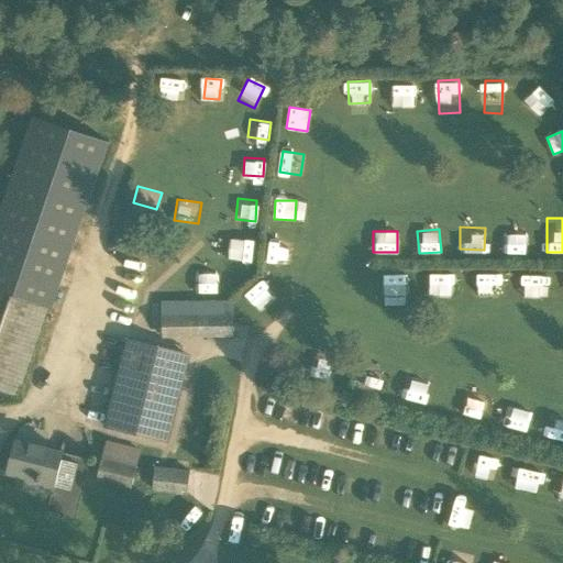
[(507,252),(528,253),(529,234),(507,233),(507,252)]
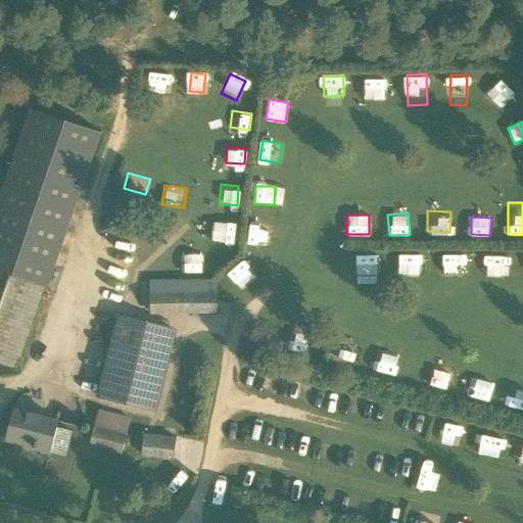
[(219,220),(215,240),(234,243),(238,223),(219,220)]
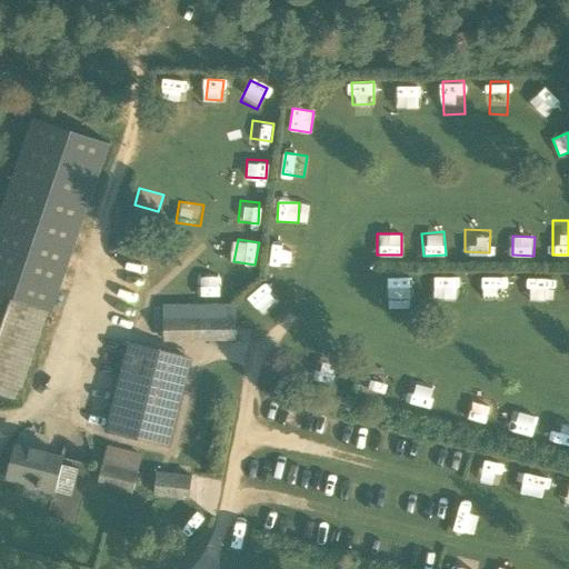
[(290,266),(293,247),(272,243),(269,262),(290,266)]
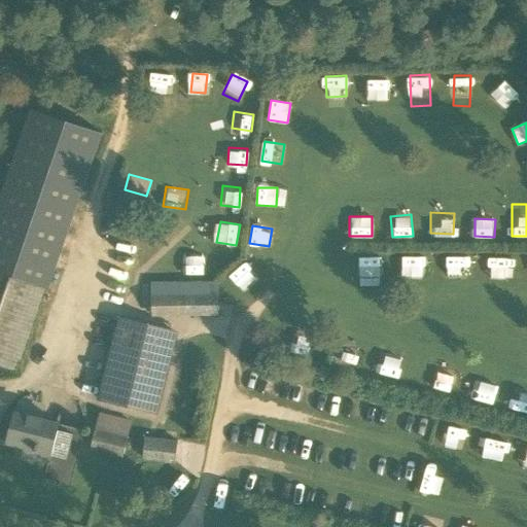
[(362,274),(377,274),(377,255),(362,255),(362,274)]
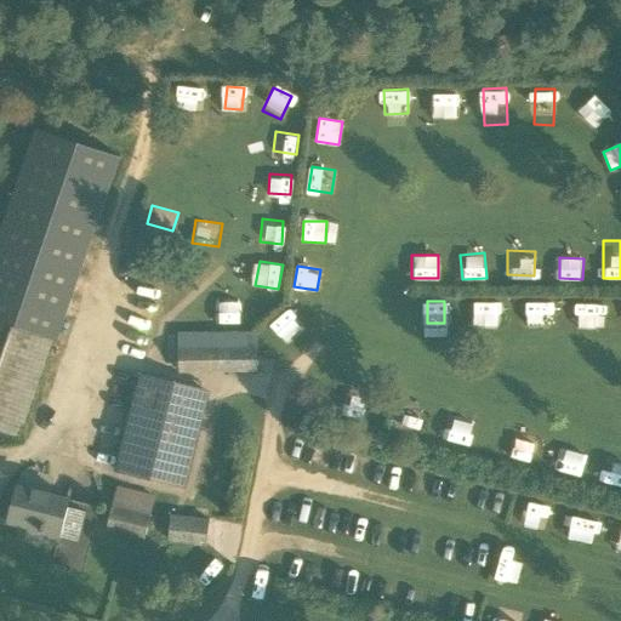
[(499,323),(497,301),(476,302),(477,324),(499,323)]
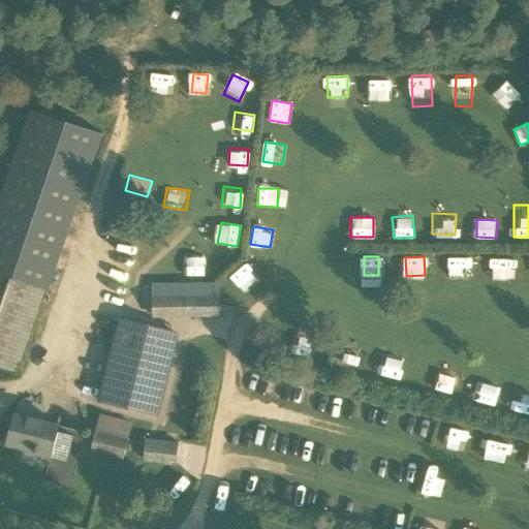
[(509,277),(510,258),(493,258),(492,277),(509,277)]
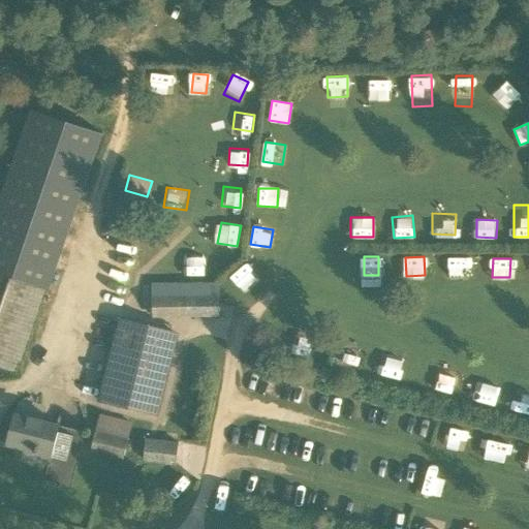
[(0,365),(16,370),(44,288),(0,273),(0,365)]
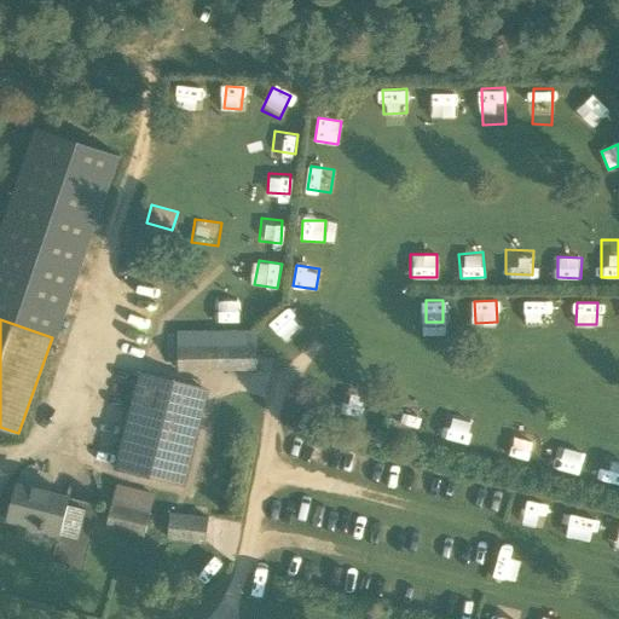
[(179,370),(203,369),(258,369),(256,345),(178,346),(179,370)]
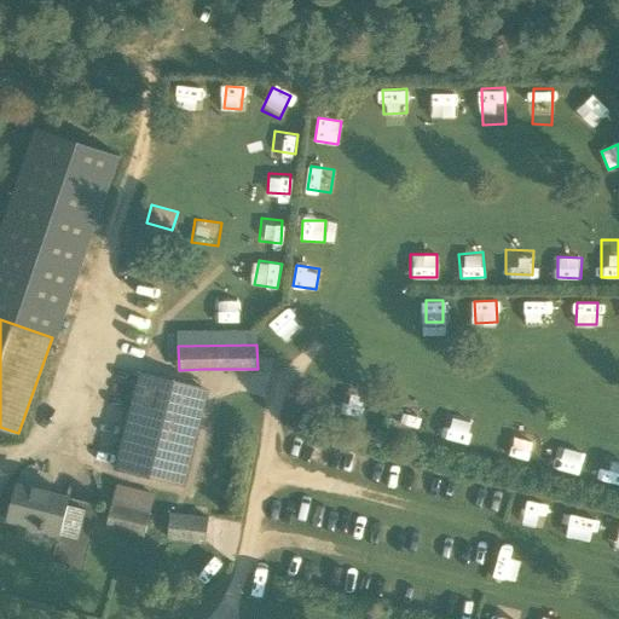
[(207,391),(163,380),(140,375),(116,469),(184,486),(207,391)]
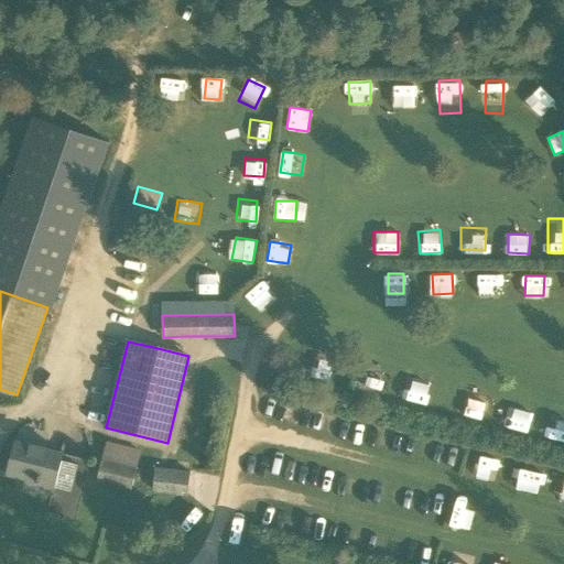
[(378,392),(383,372),(364,366),(358,387),(378,392)]
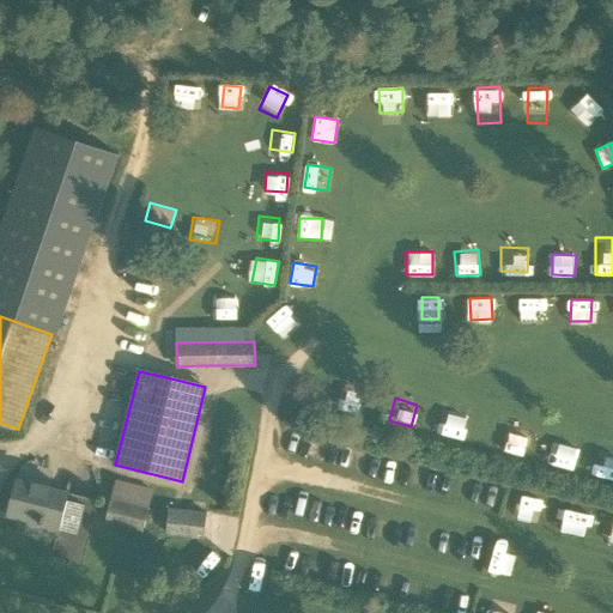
[(514,430),(508,450),(526,455),(532,435),(514,430)]
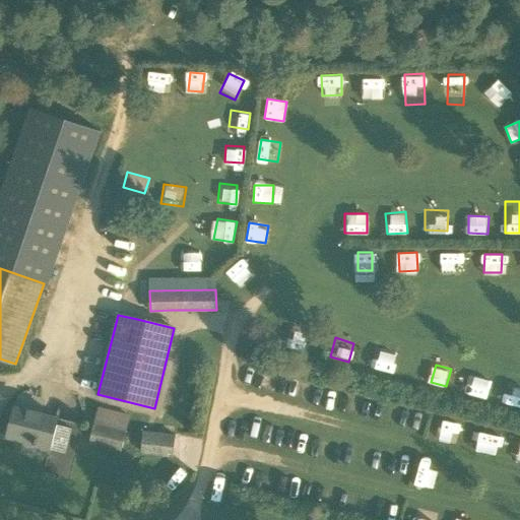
[(483,397),(490,380),(473,374),(466,391),(483,397)]
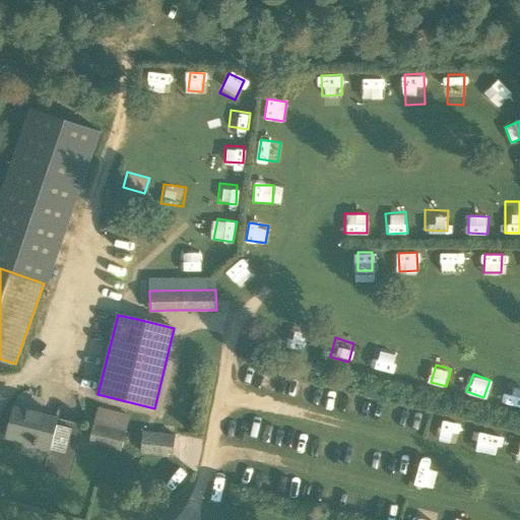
[(14,407),(12,417),(7,437),(34,443),(31,451),(48,455),(43,473),(70,480),(83,425),(14,407)]
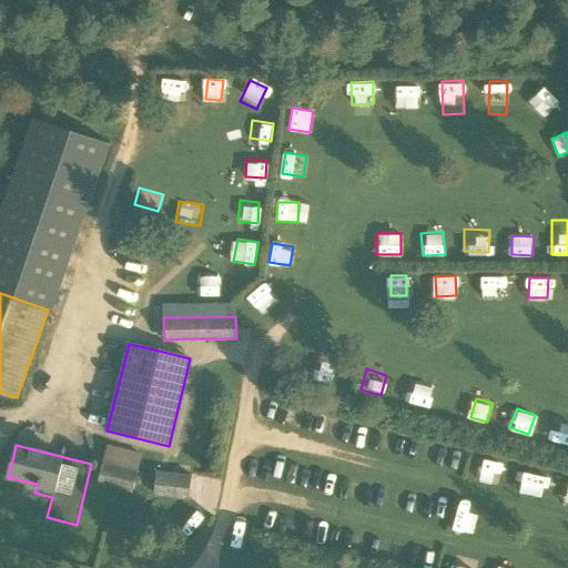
[(141,454),(130,452),(108,446),(104,462),(103,462),(98,483),(133,492),(138,469),(137,469),(141,454)]
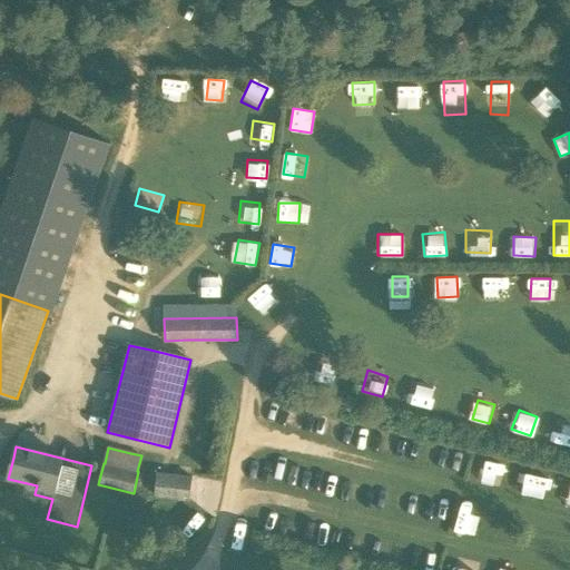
[(523,489),(541,494),(546,474),(529,470),(523,489)]
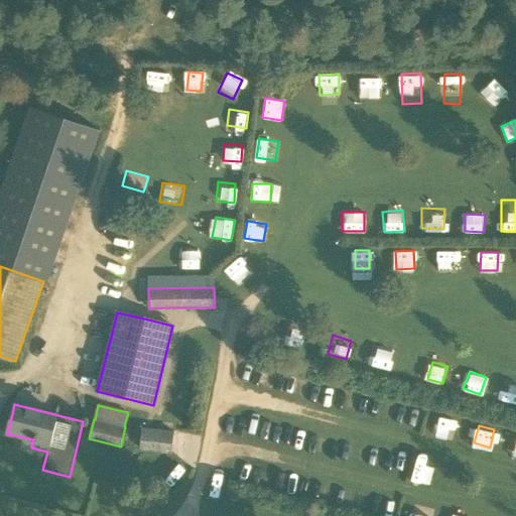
[(174,431),(162,430),(142,428),(140,447),(172,452),(174,431)]
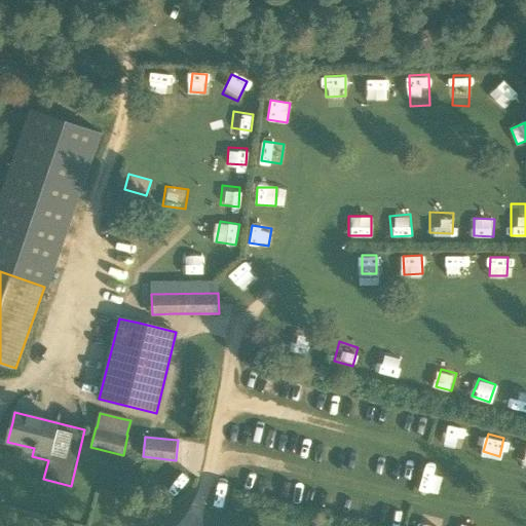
[(429,515),(426,525),(447,525),(449,520),(429,515)]
